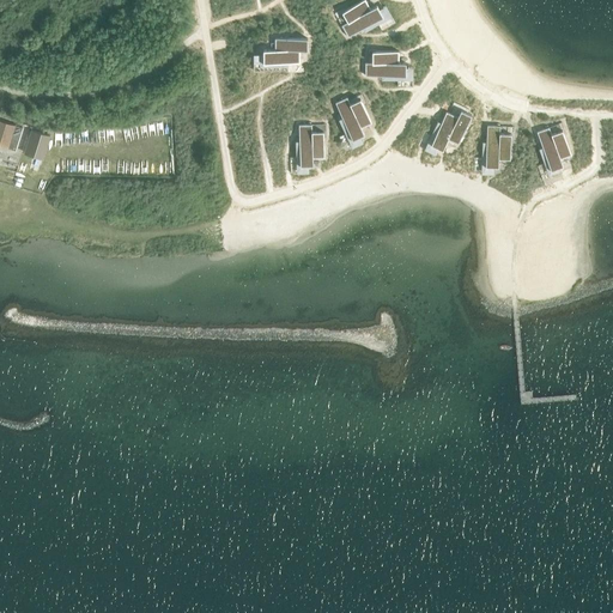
[(365,0),(362,0),(341,12),(347,22),(370,8),(365,0)]
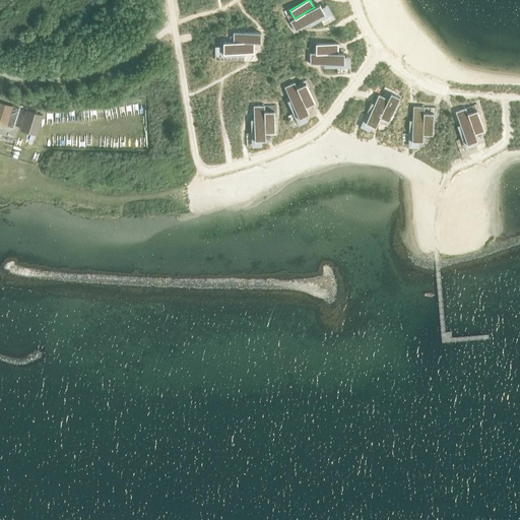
[(295,18),(289,21),(295,31),(321,16),(318,10),(322,8),(319,4),(314,7),(295,18)]
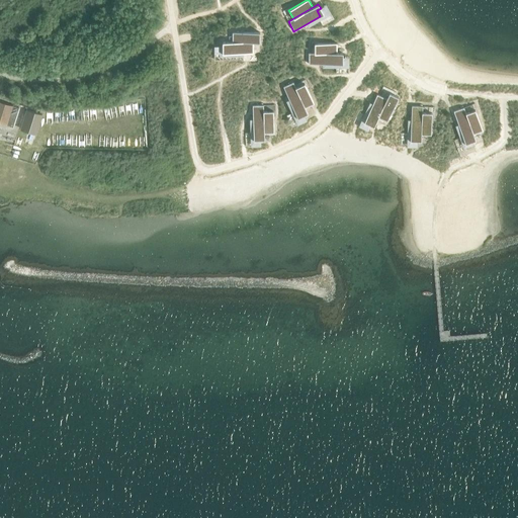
[(259,32),(232,32),(232,41),(252,41),(259,41),(259,32)]
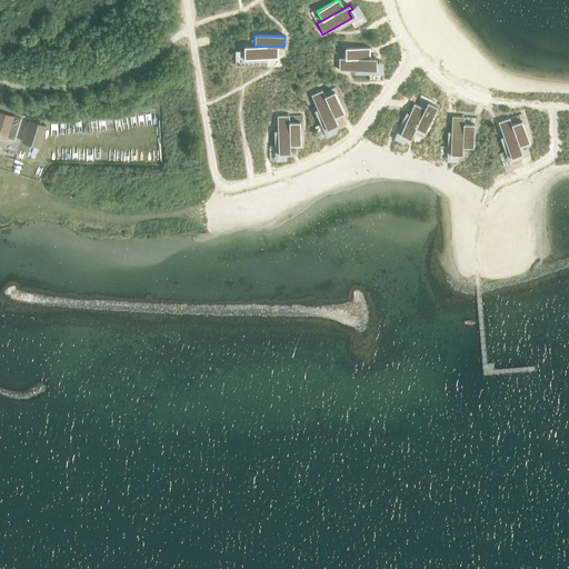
[(255,46),(245,46),(245,51),(249,51),(249,58),(278,58),(277,46),(255,46)]
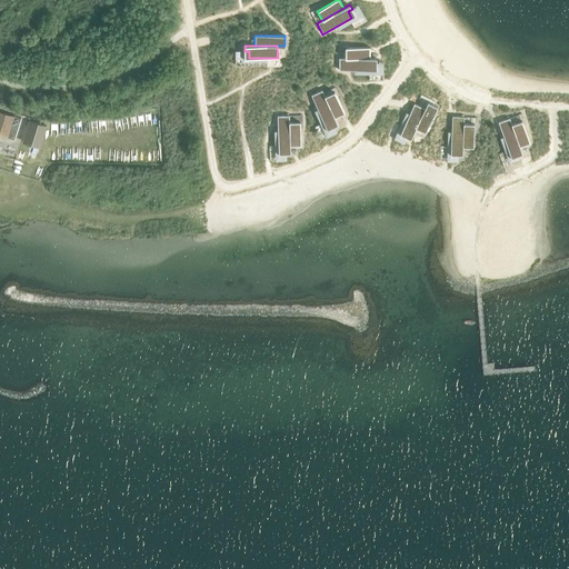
[(370,48),(346,48),(346,58),(370,58),(370,48)]
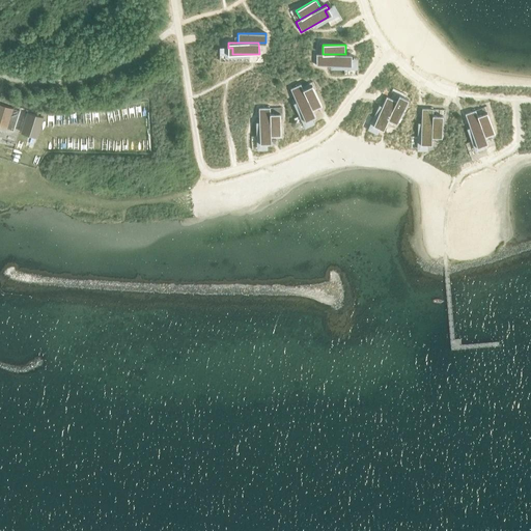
[(323,54),(316,54),(316,65),(346,65),(346,58),(352,58),(352,54),(345,54),(323,54)]
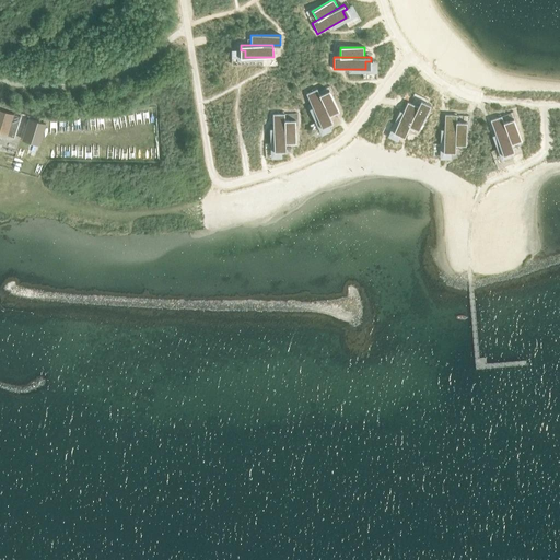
[(317,89),(306,94),(319,123),(326,120),(328,124),(333,123),(329,116),(319,94),(317,89)]
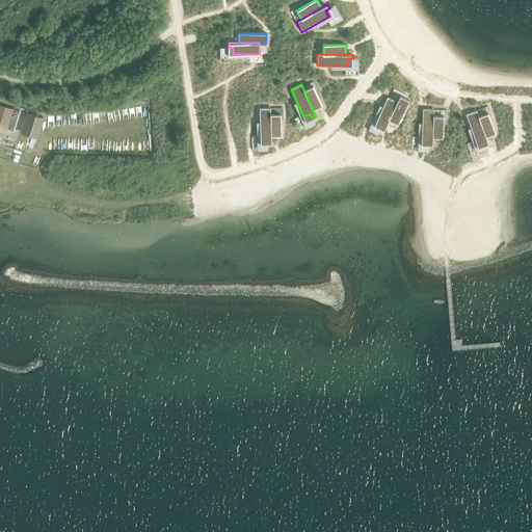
[(313,85),(303,89),(313,110),(322,106),(313,85)]
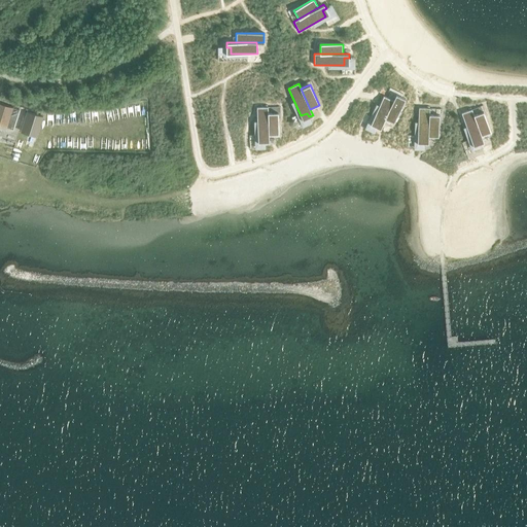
[(393,100),(383,124),(392,128),(406,99),(396,95),(393,100)]
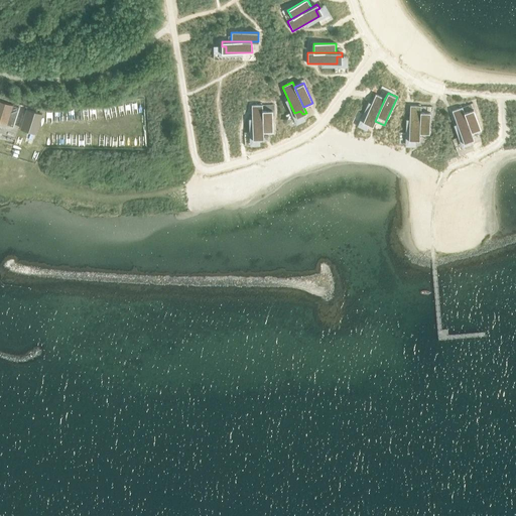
[(375,94),(364,118),(370,121),(369,124),(373,126),(375,121),(385,98),(375,94)]
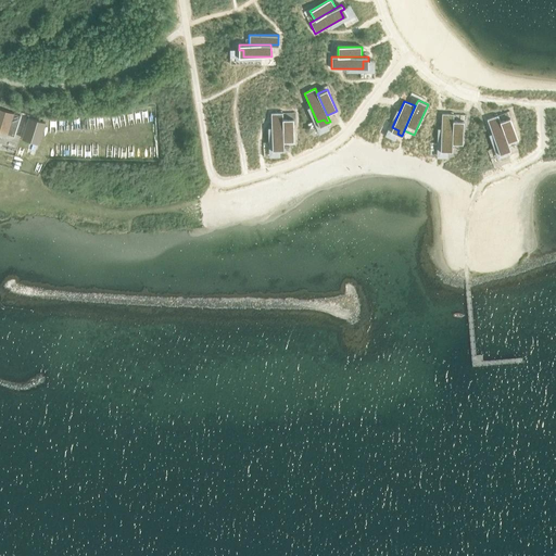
[(0,109),(0,131),(7,134),(14,136),(20,115),(13,113),(0,109)]
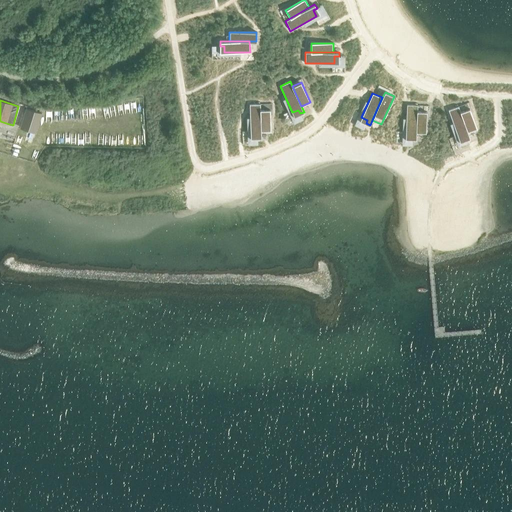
[(260,104),(249,104),(250,134),(257,134),(257,138),(261,138),(261,132),(260,110),(260,104)]
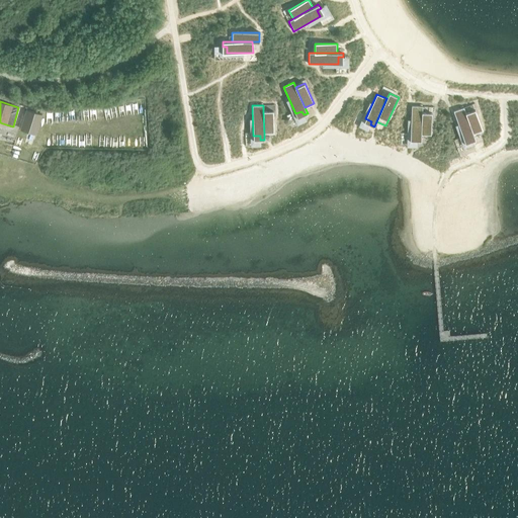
[(412,106),(410,136),(417,137),(417,141),(421,141),(421,135),(422,112),(422,106),(412,106)]
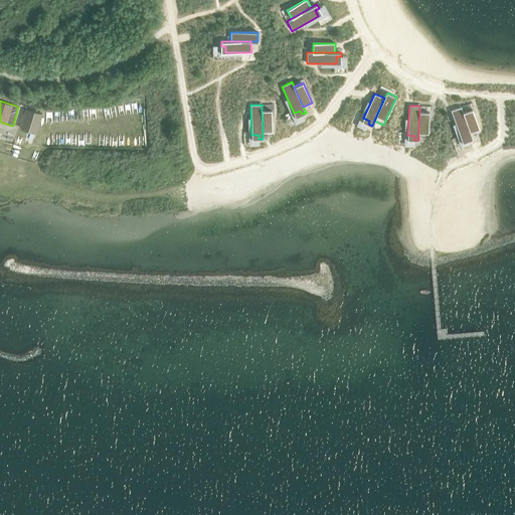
[(461,107),(451,111),(461,139),(467,136),(469,140),(473,139),(471,133),(463,113),(461,107)]
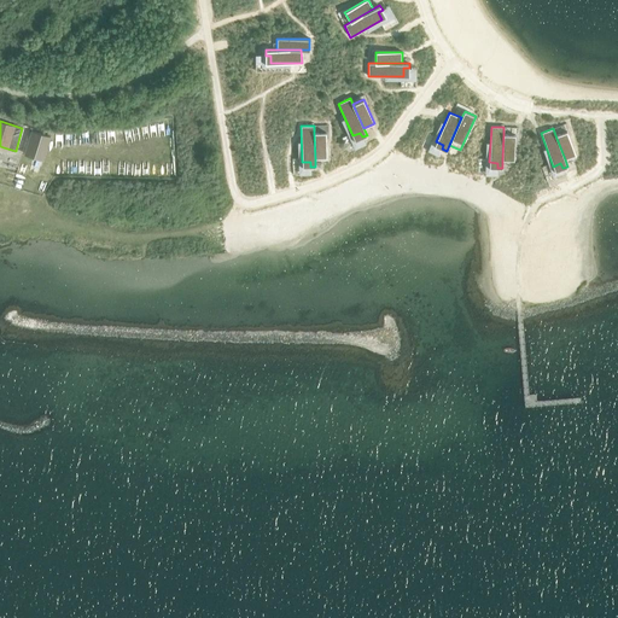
[(51,136),(31,130),(24,153),(44,159),(51,136)]
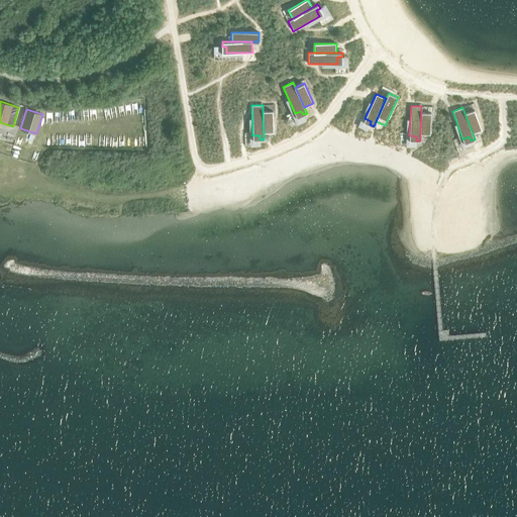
[(474,109),(464,113),(473,133),(482,130),(474,109)]
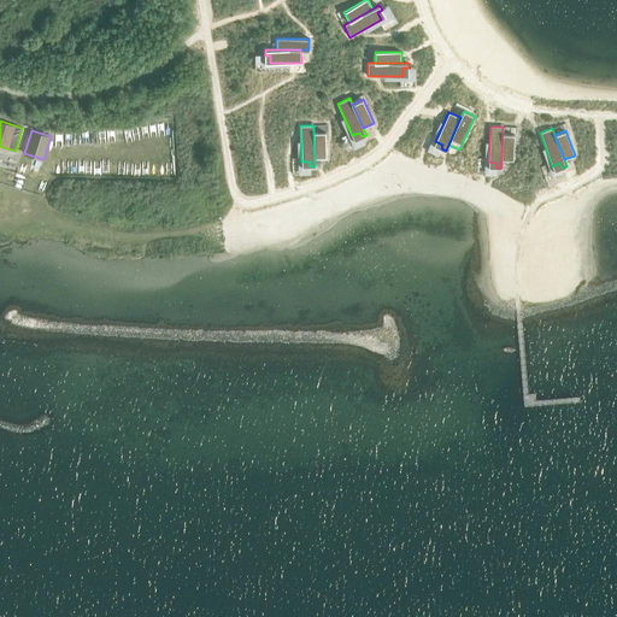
[(325,131),(313,133),(315,159),(327,159),(325,131)]
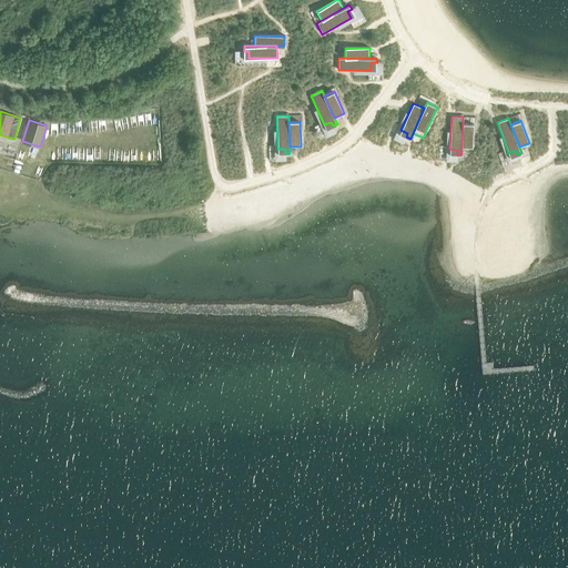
[(463,123),(462,148),(473,149),(474,123),(463,123)]
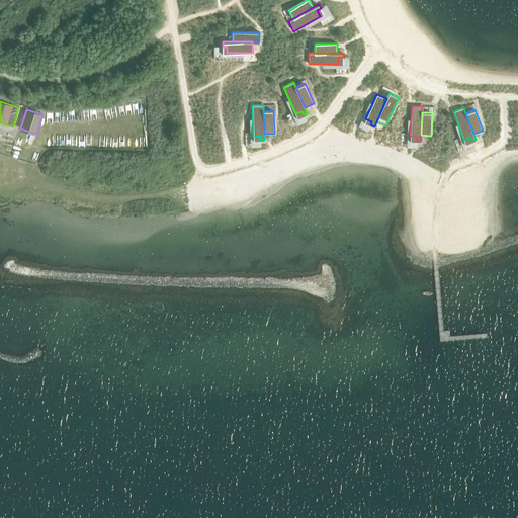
All buildings are outlined.
